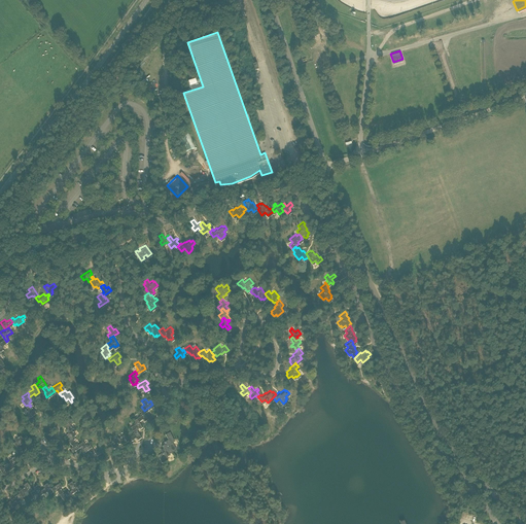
[(28,405),(26,406),(25,407),(28,411),(25,413),(27,417),(35,411),(33,407),(31,409),(30,407),(28,405)]
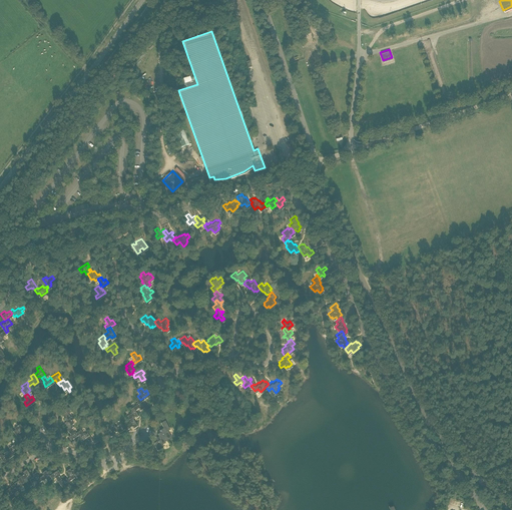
[(137,402),(132,405),(134,409),(138,406),(140,408),(144,405),(140,400),(137,396),(134,398),(137,402)]
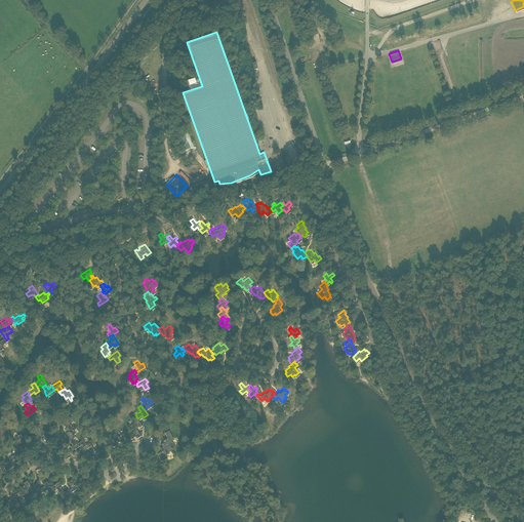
[(66,423),(67,425),(68,427),(71,426),(72,425),(68,419),(71,417),(69,414),(61,420),(64,425),(66,423)]
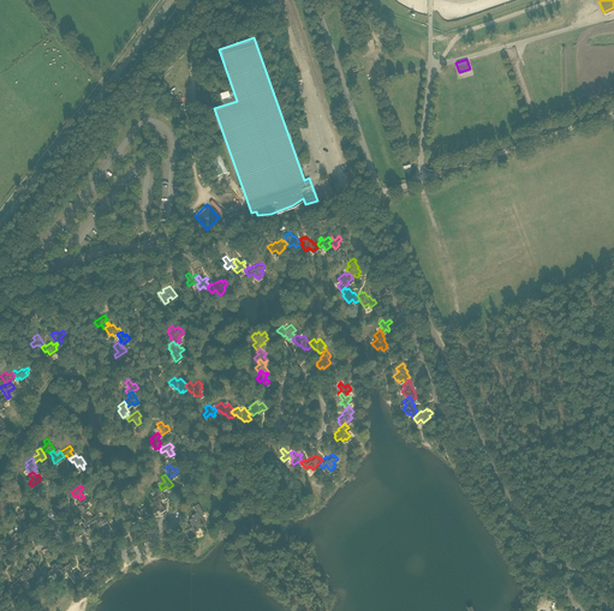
[(151,496),(154,501),(159,498),(161,497),(162,498),(166,496),(161,490),(159,485),(155,487),(156,490),(155,491),(156,492),(151,496)]
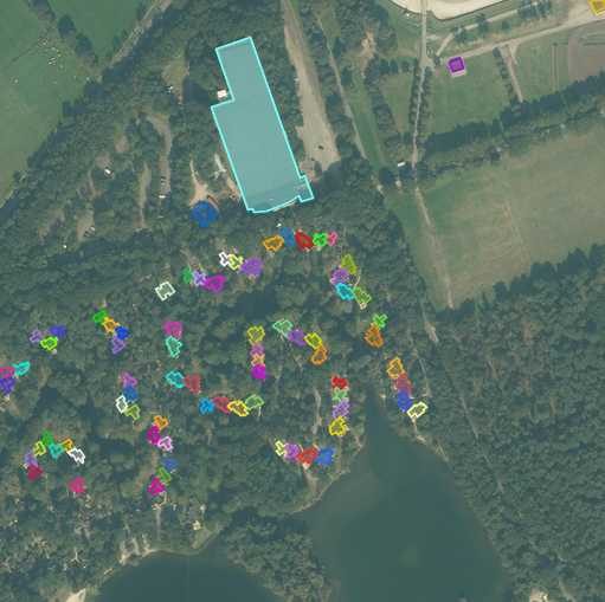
[(79,506),(83,504),(87,502),(84,499),(87,497),(82,491),(78,492),(77,490),(75,491),(78,494),(76,497),(79,502),(77,503),(79,506)]
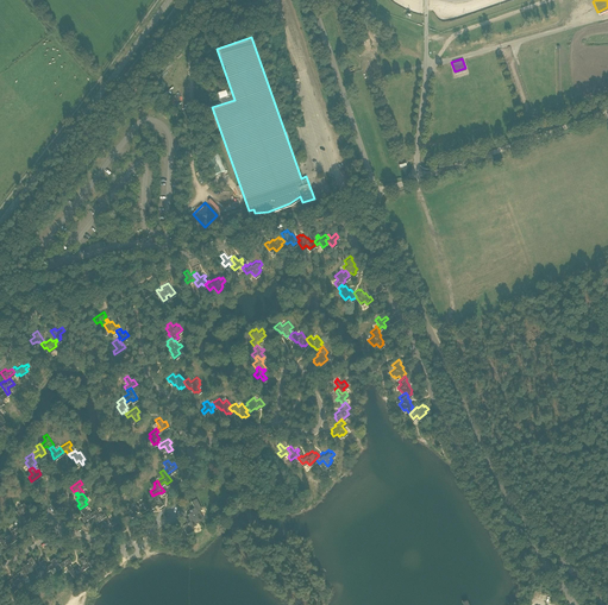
[(155,498),(149,502),(151,506),(156,503),(158,505),(163,503),(157,493),(152,496),(155,498)]
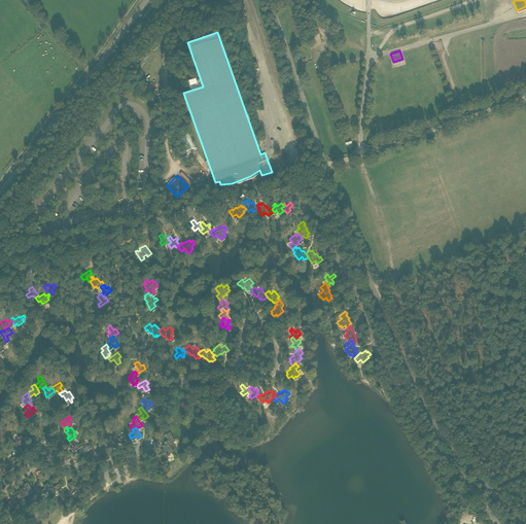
[(158,452),(158,453),(158,454),(159,455),(158,455),(161,460),(167,457),(166,455),(169,453),(169,452),(176,448),(172,441),(174,440),(169,429),(165,432),(168,438),(163,440),(164,442),(161,444),(163,446),(161,447),(161,448),(161,449),(162,450),(158,452)]
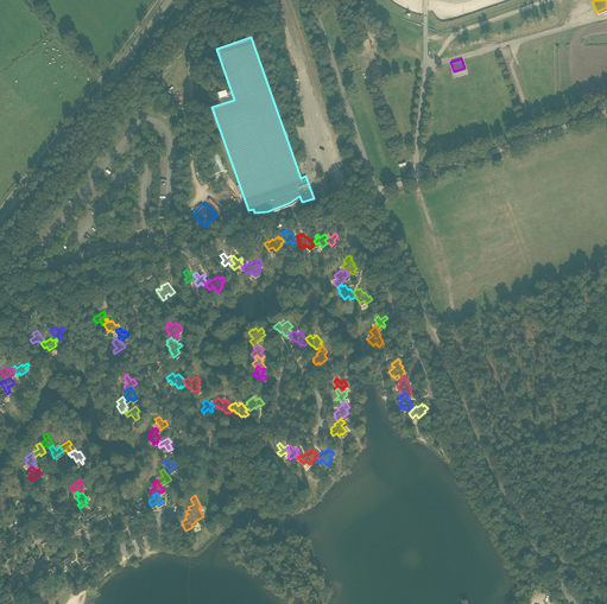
[(14,509),(18,515),(23,512),(21,510),(26,507),(25,504),(29,502),(26,497),(16,504),(18,507),(14,509)]
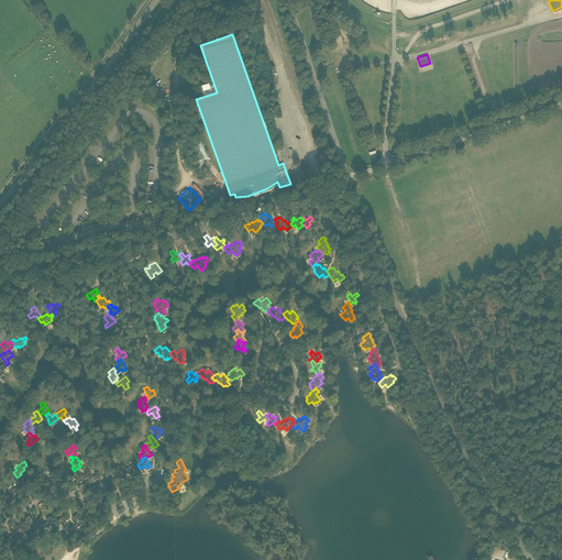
[(132,462),(125,467),(128,469),(125,471),(127,472),(130,470),(131,472),(136,469),(138,471),(140,469),(138,464),(135,462),(133,464),(132,462)]
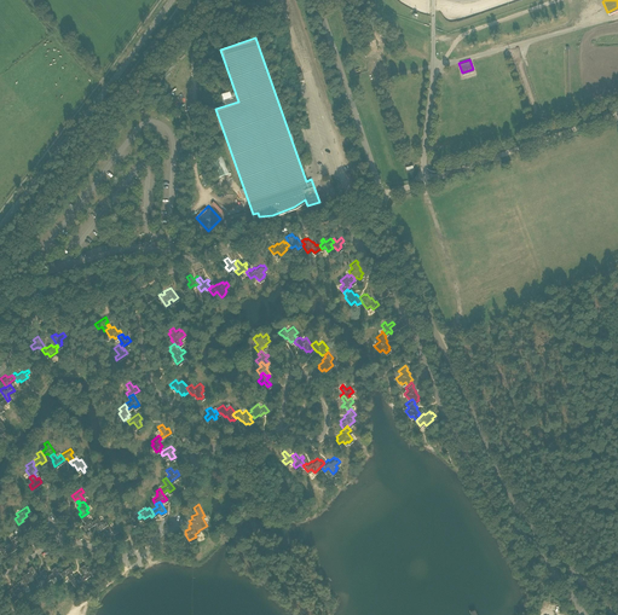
[(140,515),(138,512),(138,511),(133,514),(132,512),(131,514),(130,511),(126,514),(133,524),(138,521),(136,518),(138,517),(140,515)]
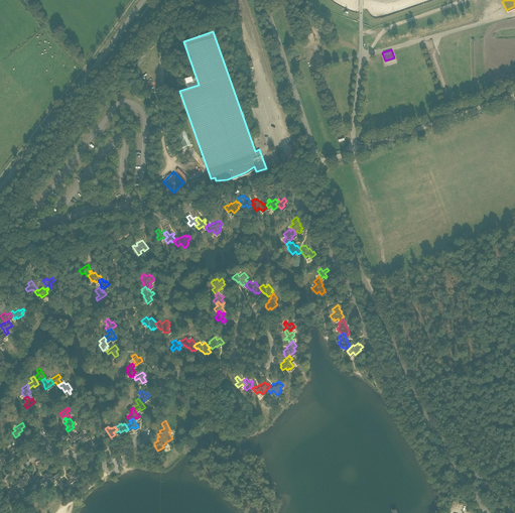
[(78,435),(80,438),(81,437),(78,432),(75,434),(71,429),(68,431),(71,435),(68,436),(71,440),(78,435)]
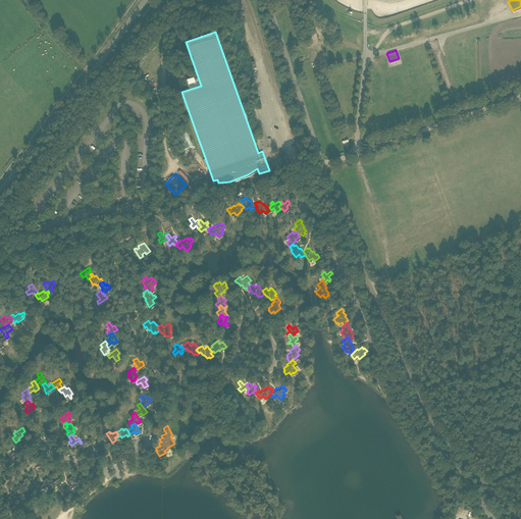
[(82,447),(87,444),(90,440),(88,438),(85,440),(82,434),(79,437),(82,443),(81,444),(80,444),(82,447)]
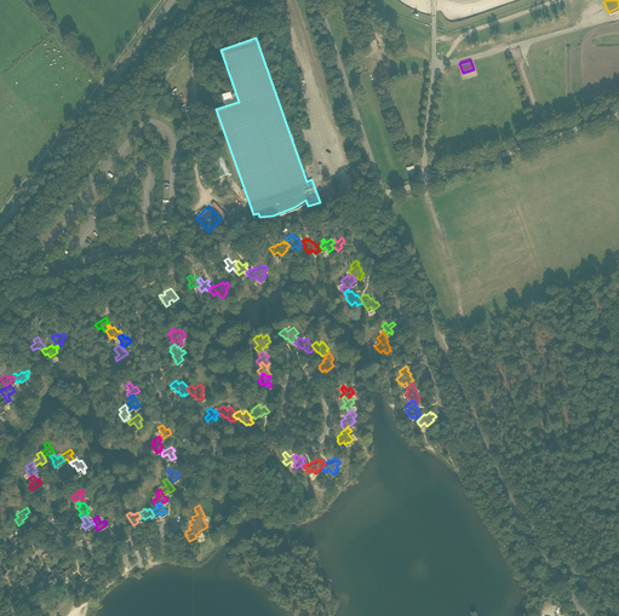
[(16,533),(16,534),(18,537),(22,535),(23,534),(26,536),(30,533),(23,522),(18,525),(22,529),(16,533)]
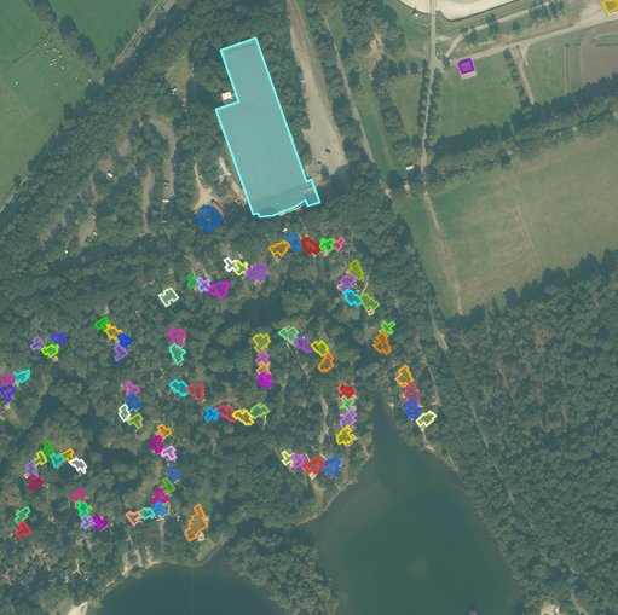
[(107,522),(103,526),(107,531),(104,532),(107,537),(117,529),(115,526),(111,528),(107,522)]
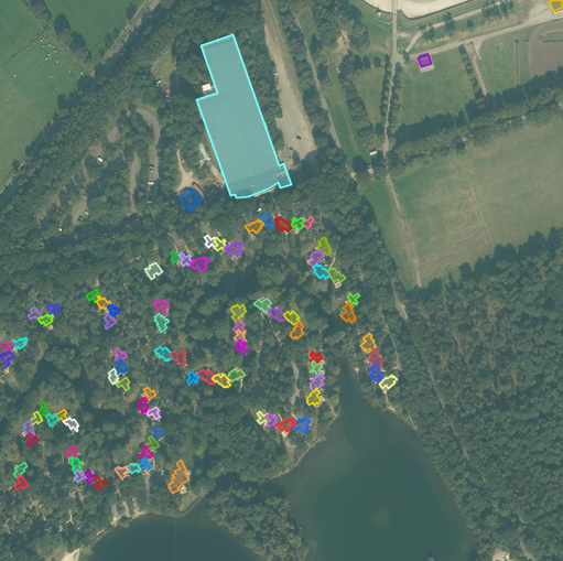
[(7,494),(9,496),(11,500),(14,498),(13,496),(19,493),(17,491),(21,488),(20,487),(17,489),(14,486),(9,491),(10,493),(7,494)]
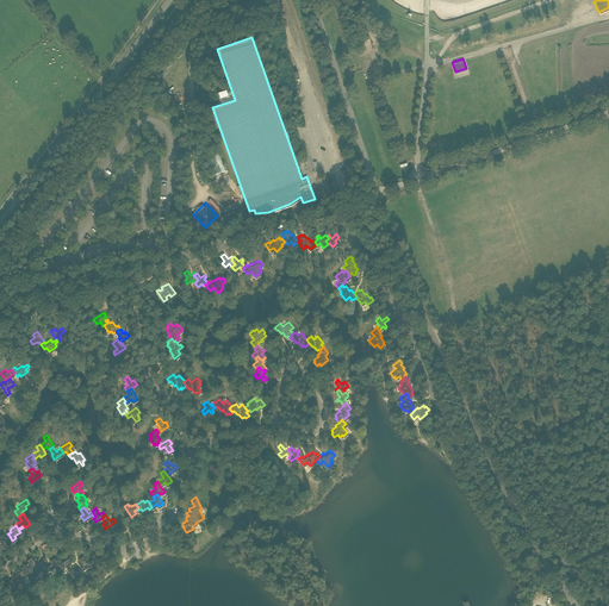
[(0,542),(5,549),(10,547),(8,543),(12,541),(10,536),(4,541),(1,537),(0,538),(0,542)]
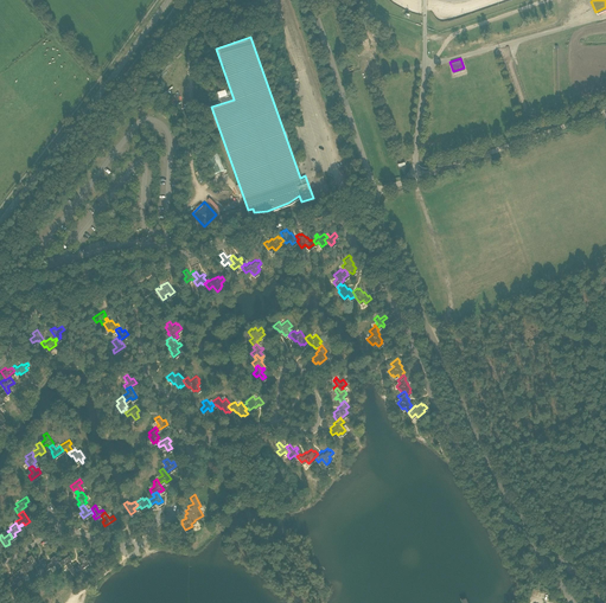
[(77,555),(83,563),(84,564),(88,563),(87,560),(88,559),(87,558),(91,555),(89,551),(83,553),(82,551),(77,555)]
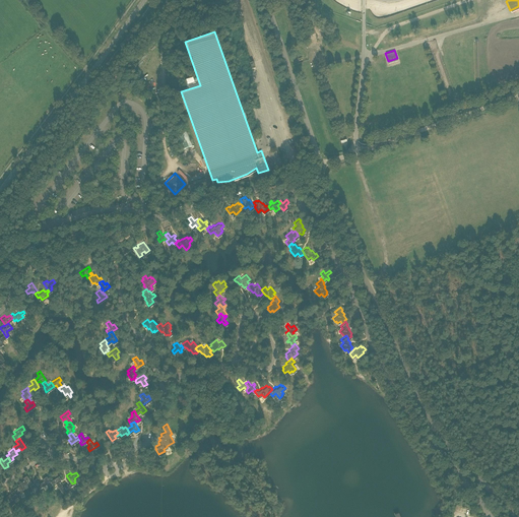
[(23,478),(20,480),(22,485),(26,481),(28,485),(35,480),(34,479),(31,480),(26,473),(22,476),(23,478)]
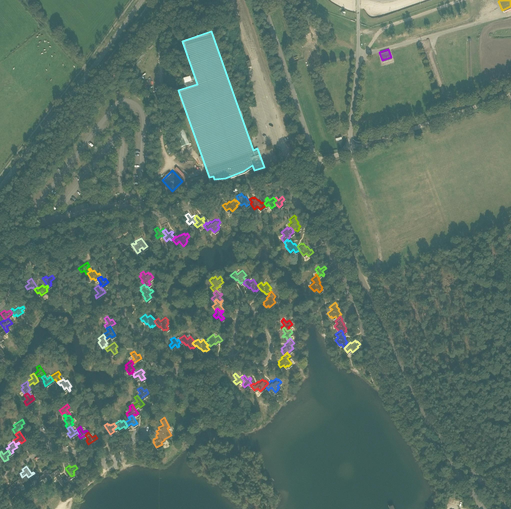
[(43,471),(39,474),(41,477),(46,474),(48,477),(51,476),(50,475),(51,475),(49,472),(45,467),(41,469),(43,471)]
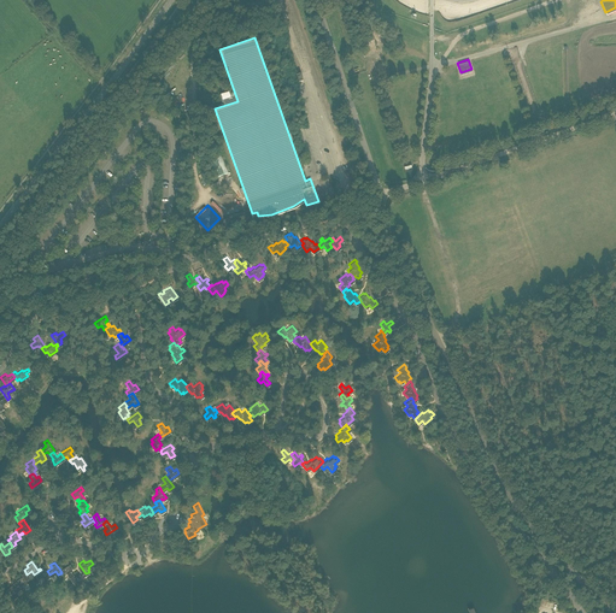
[(69,563),(59,569),(62,572),(64,570),(69,576),(69,577),(72,575),(74,573),(70,569),(72,566),(69,563)]
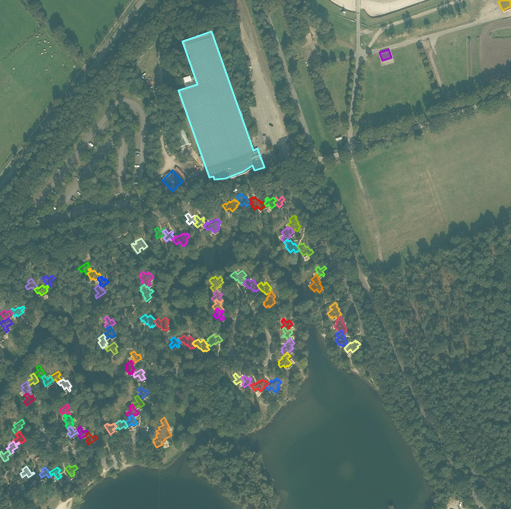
[(32,471),(33,472),(34,473),(28,477),(30,480),(35,477),(37,480),(41,477),(39,474),(35,469),(32,471)]
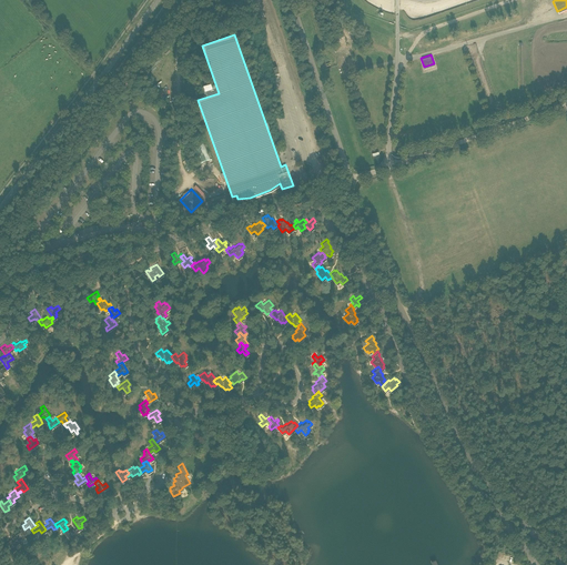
[(12,537),(13,540),(17,537),(18,540),(24,536),(23,534),(26,533),(23,530),(24,530),(22,525),(19,527),(20,530),(14,533),(16,535),(13,534),(11,536),(12,537)]
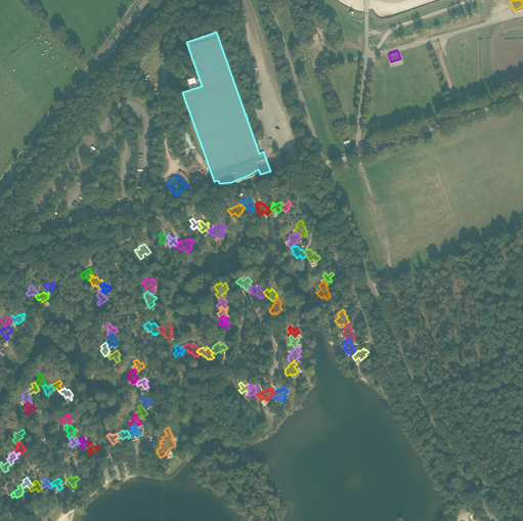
[(62,489),(61,488),(58,490),(58,489),(57,489),(61,495),(64,494),(66,495),(72,491),(71,489),(73,487),(72,486),(69,488),(67,486),(62,489)]
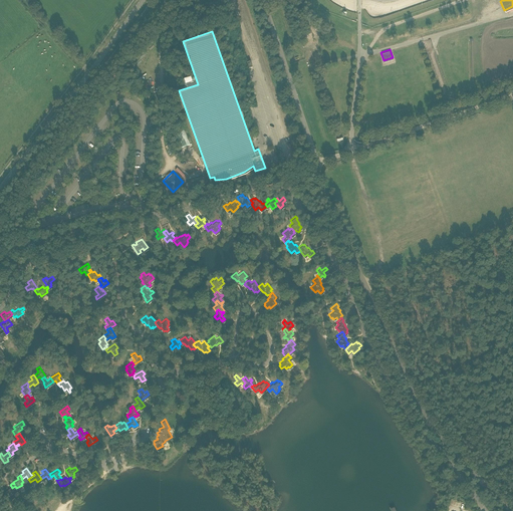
[(15,486),(12,488),(11,489),(9,486),(5,489),(11,498),(14,496),(12,493),(17,490),(16,488),(15,486)]
